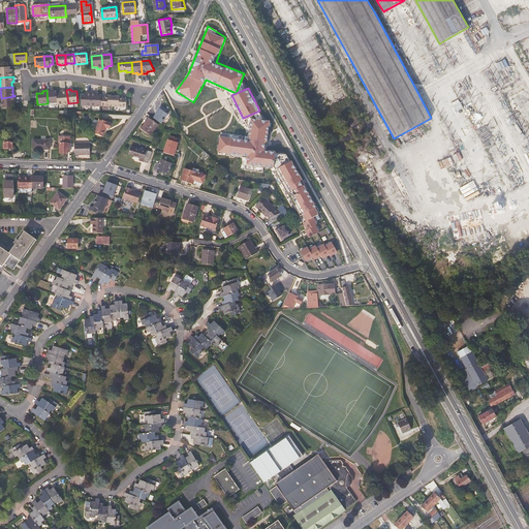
[(51,90),(47,90),(48,103),(58,102),(57,93),(57,91),(54,91),(51,92),(51,90)]
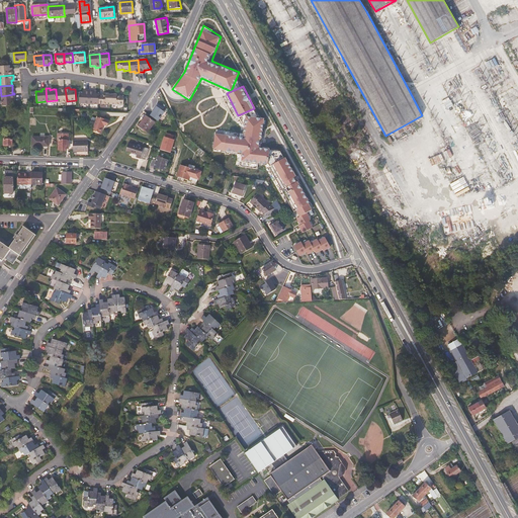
[(67,101),(65,88),(61,88),(61,90),(58,90),(56,91),(57,100),(57,102),(67,101)]
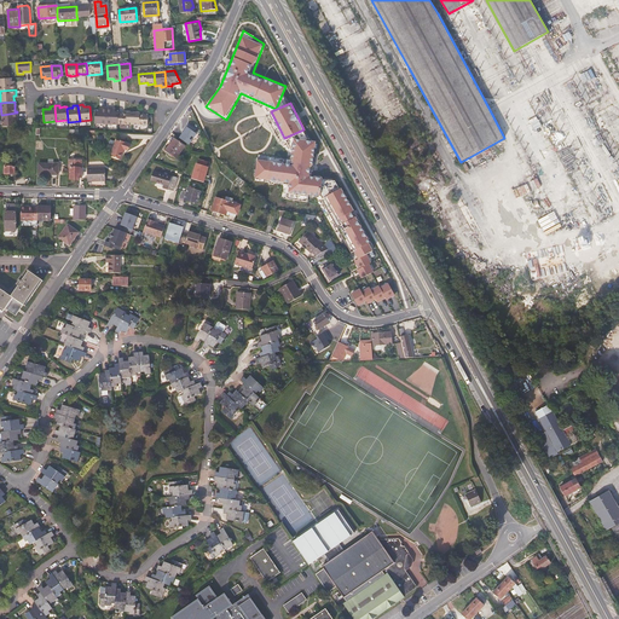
[(106,125),(108,109),(102,108),(102,110),(99,110),(96,110),(96,123),(106,125)]
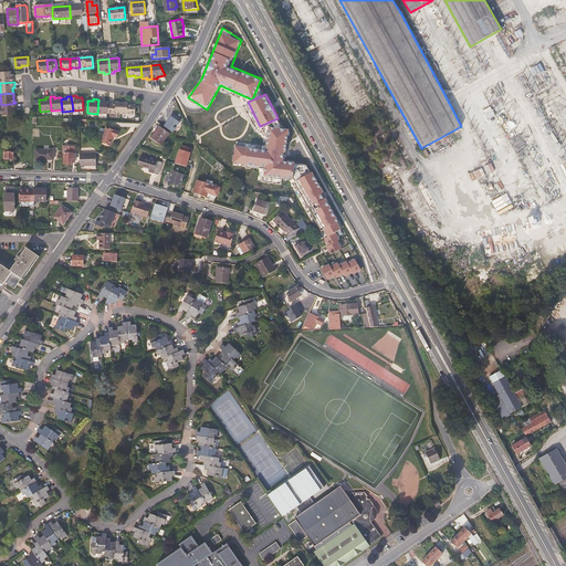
[(103,100),(98,100),(97,114),(108,114),(108,113),(108,104),(108,102),(106,102),(103,102),(103,100)]
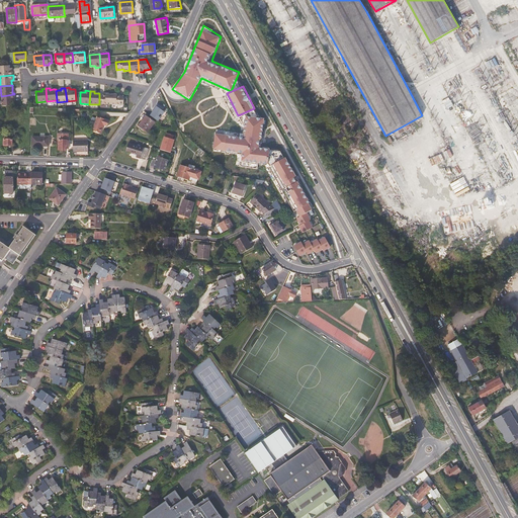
[(15,99),(14,94),(1,96),(2,106),(14,107),(13,99),(15,99)]
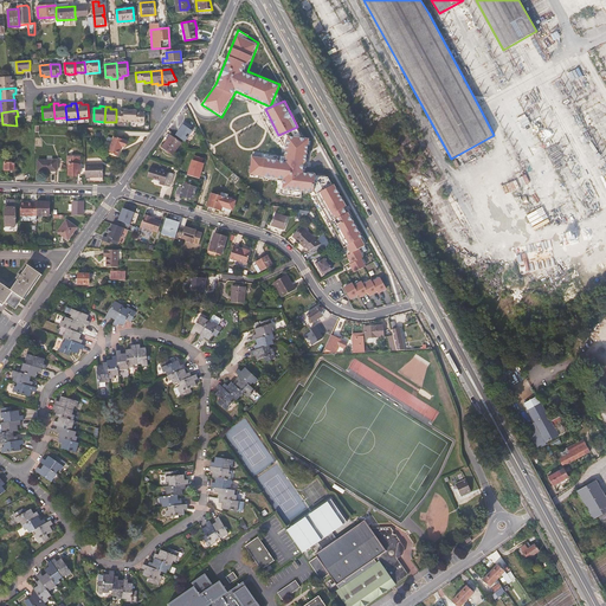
[(124,111),(116,111),(116,121),(130,122),(131,110),(124,110),(124,111)]
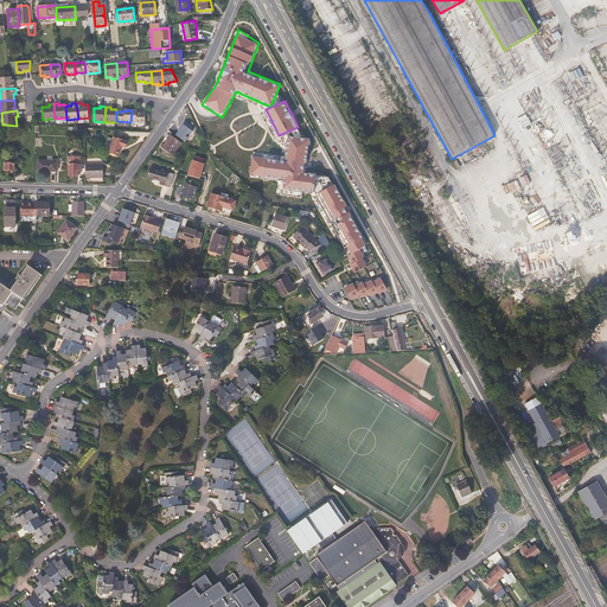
[(138,110),(132,110),(131,122),(145,122),(146,113),(138,113),(138,110)]
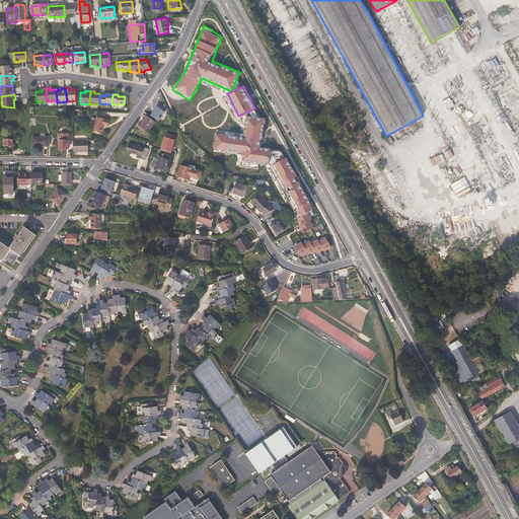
[(148,133),(155,123),(146,116),(139,126),(148,133)]
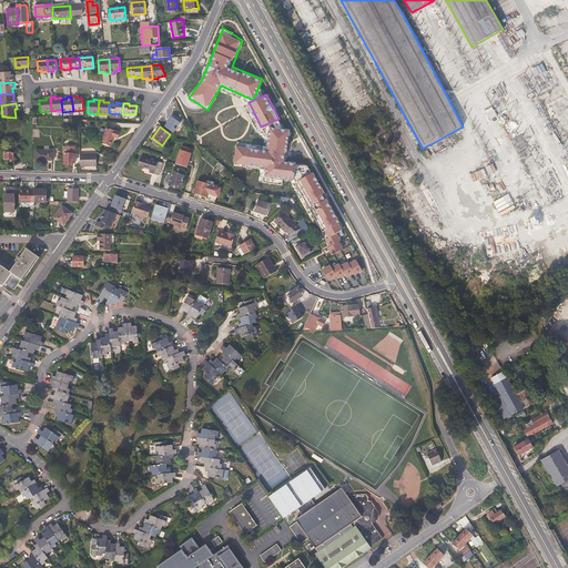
[(267,150),(235,146),(233,165),(261,168),(259,183),(283,185),(284,179),(294,180),(296,161),(287,160),(291,129),(271,127),(267,150)]
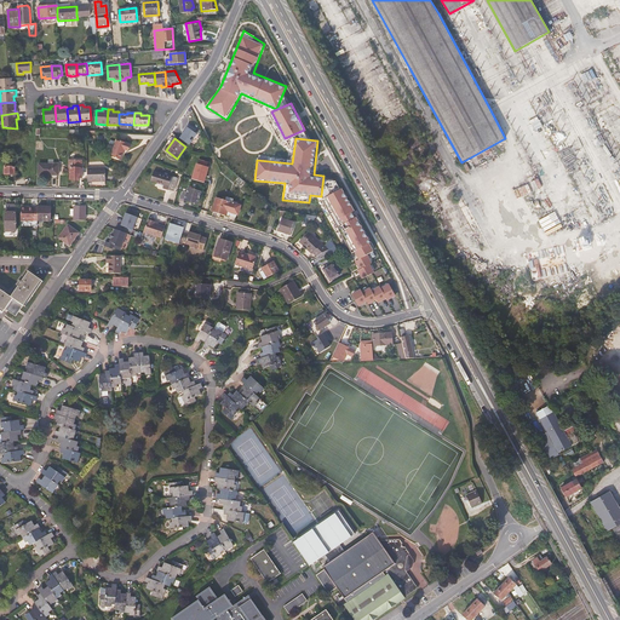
[(127,151),(130,144),(128,144),(116,139),(110,156),(120,160),(124,150),(127,151)]
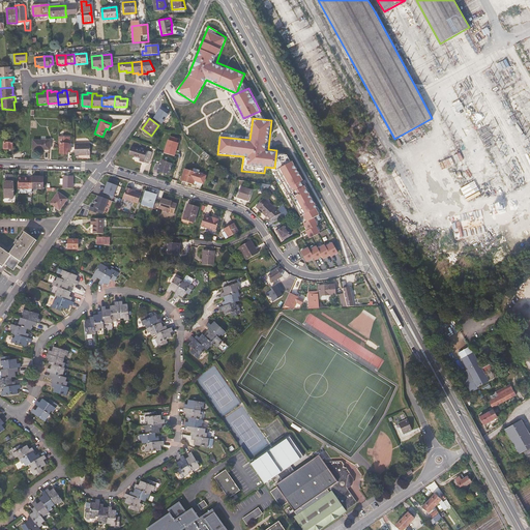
[(178,143),(168,140),(164,152),(174,156),(178,143)]
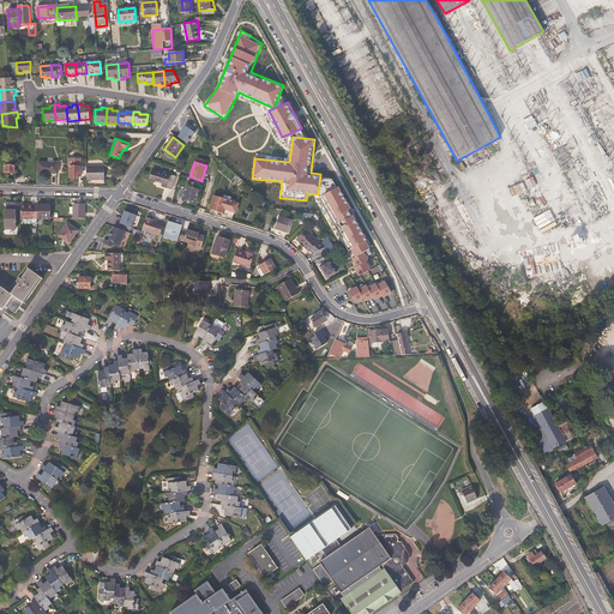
[(52,174),(52,163),(38,163),(38,173),(52,174)]
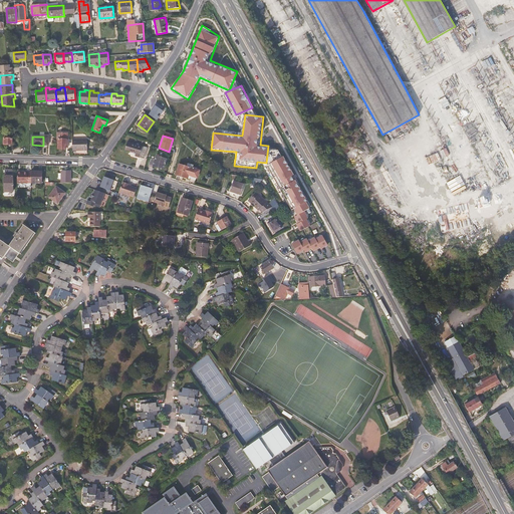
[(66,150),(66,140),(58,140),(58,149),(66,150)]
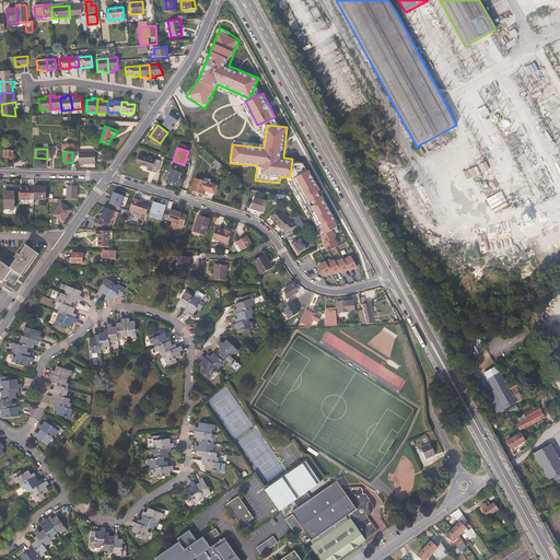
[(95,164),(95,152),(79,152),(79,164),(95,164)]
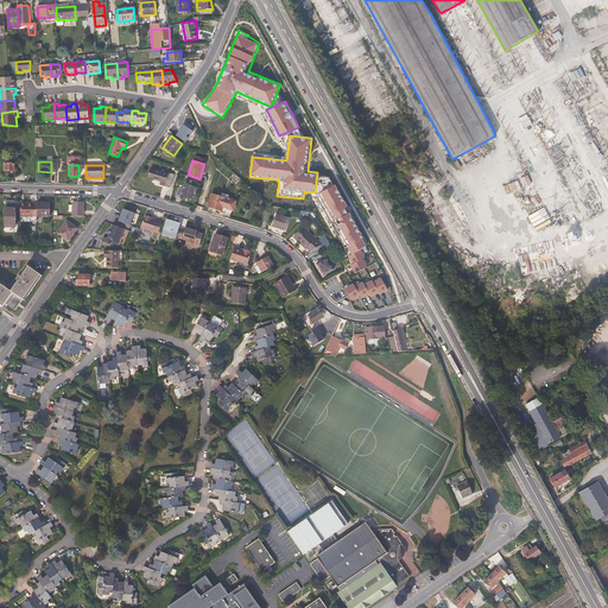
[(171,187),(175,176),(151,168),(147,178),(160,182),(160,184),(164,187),(165,185),(171,187)]
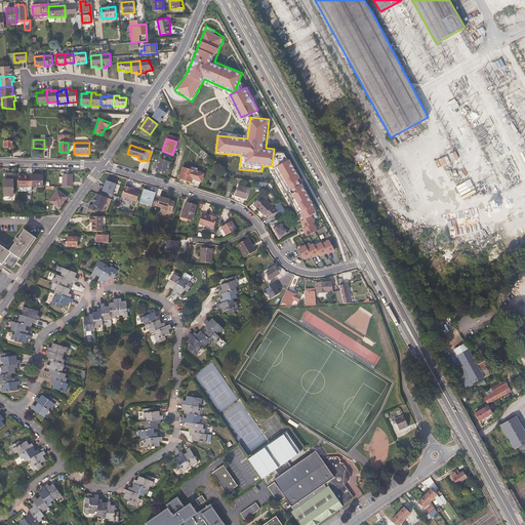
[(502,159),(505,164),(511,162),(508,156),(502,159)]
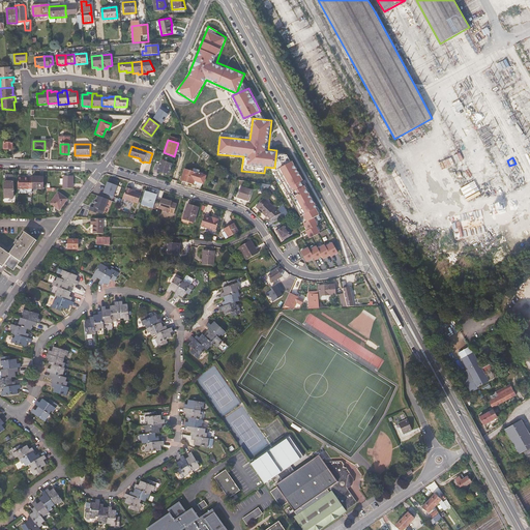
[(169,175),(173,164),(160,160),(159,165),(155,164),(153,170),(169,175)]
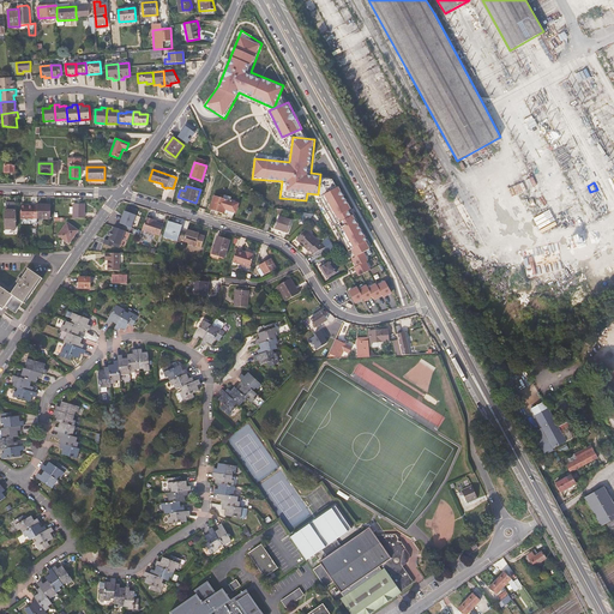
[(371,247),(338,187),(318,198),(360,275),(372,269),(363,251),(371,247)]
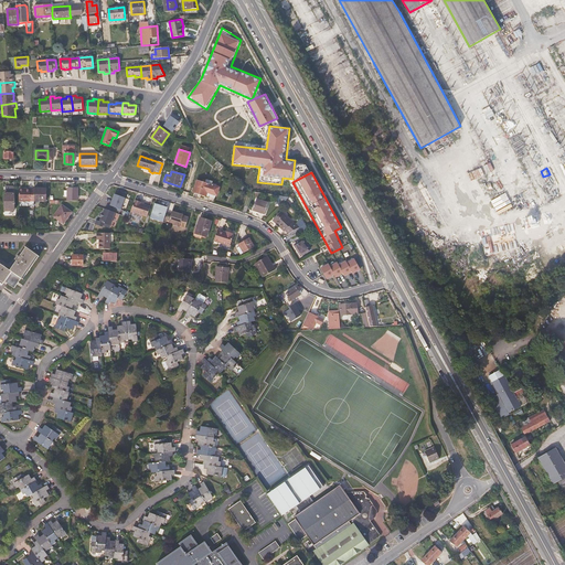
[(217,196),(220,187),(196,181),(193,192),(206,196),(208,193),(217,196)]
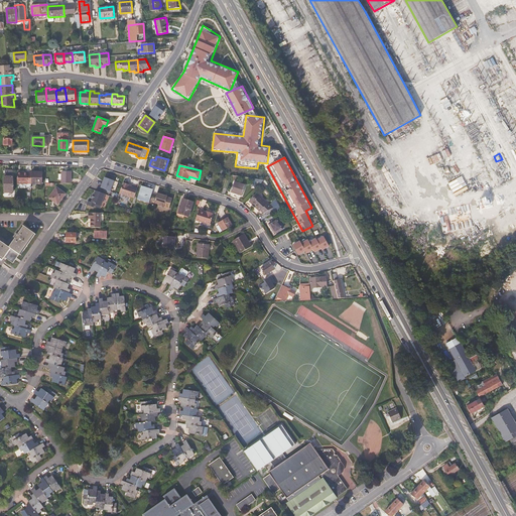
[(42,184),(42,172),(31,171),(31,184),(42,184)]
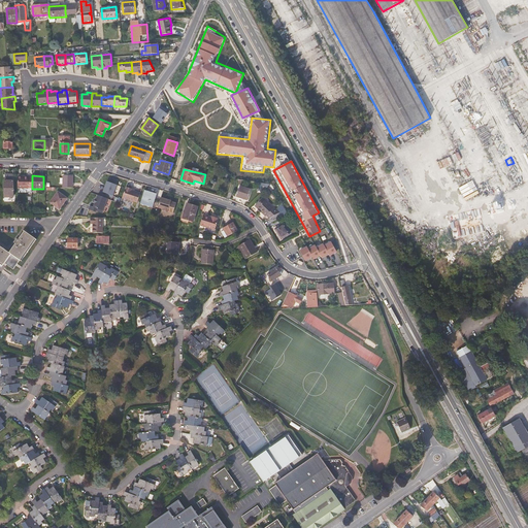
[(28,189),(28,176),(19,177),(18,189),(28,189)]
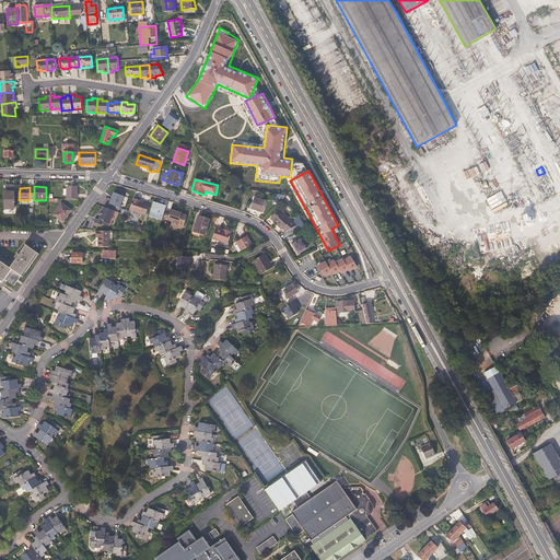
[(78,199),(78,187),(67,187),(67,199),(78,199)]
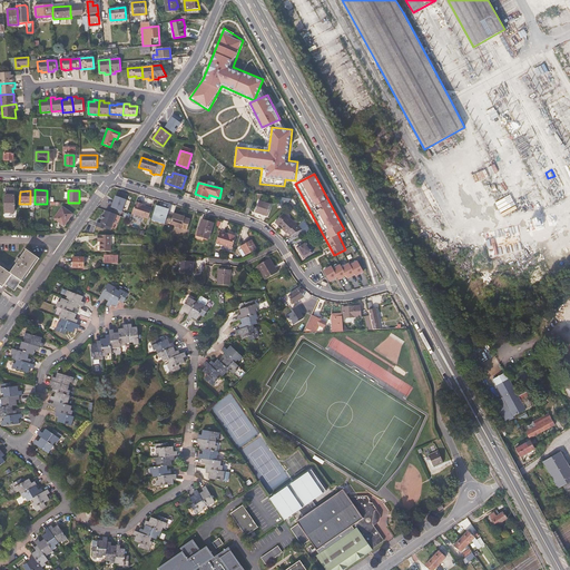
[(15,213),(15,194),(5,194),(5,213),(15,213)]
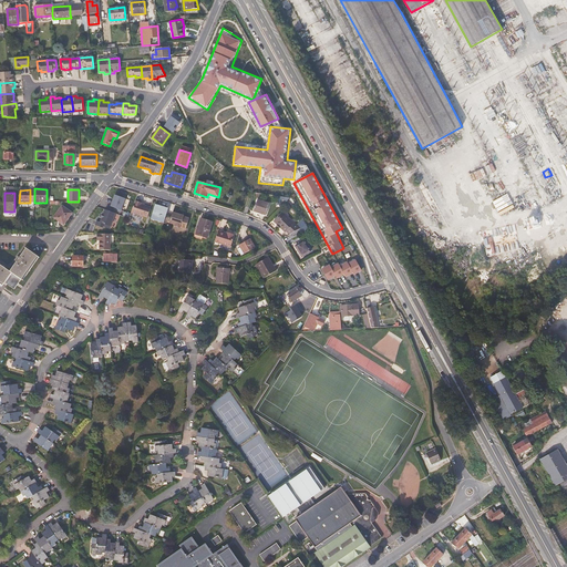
[(124,212),(129,200),(117,196),(113,207),(124,212)]
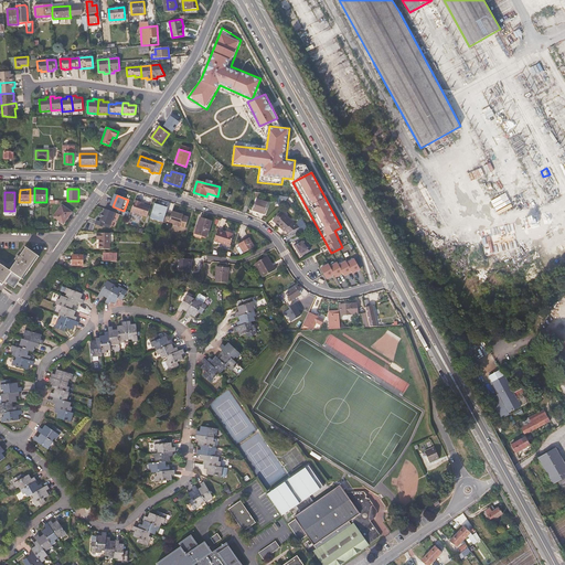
[(265,214),(268,203),(256,199),(253,211),(265,214)]
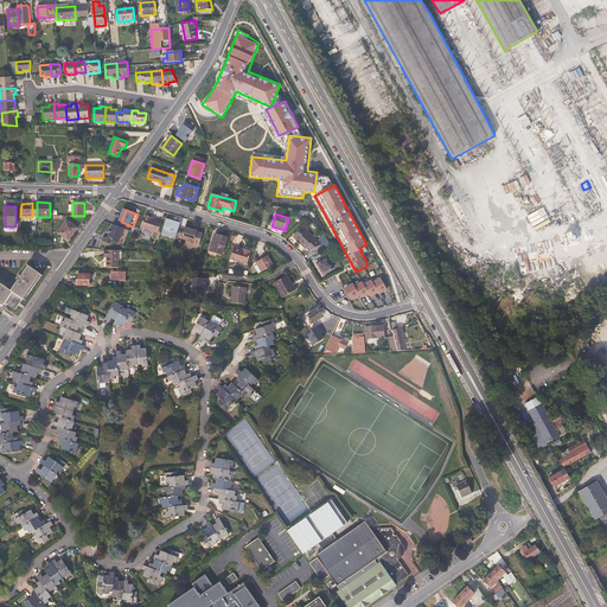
[(158,234),(161,222),(149,218),(151,217),(144,215),(140,228),(158,234)]
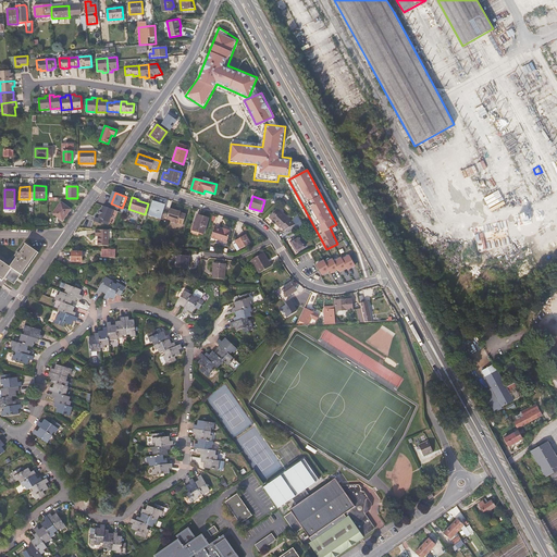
[(160,219),(164,205),(152,200),(148,215),(160,219)]
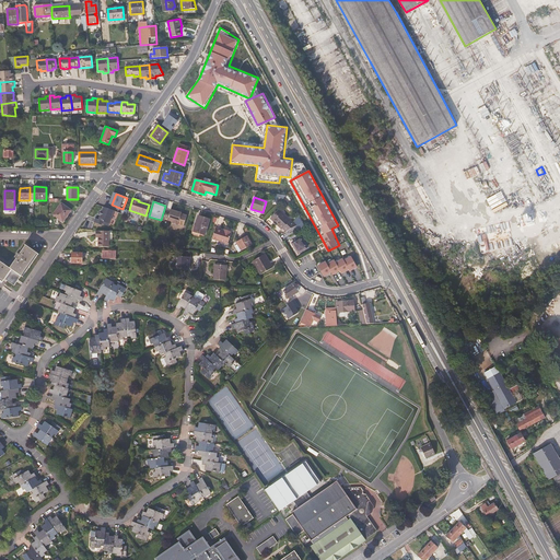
[(62,221),(71,210),(61,203),(54,214),(62,221)]
